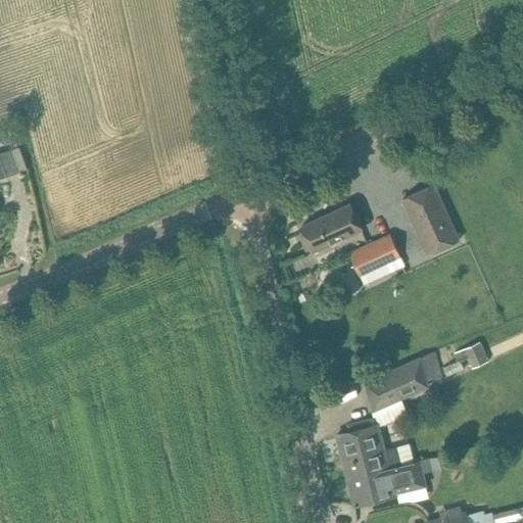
[(460,241),(434,184),(402,198),(428,255),(460,241)]
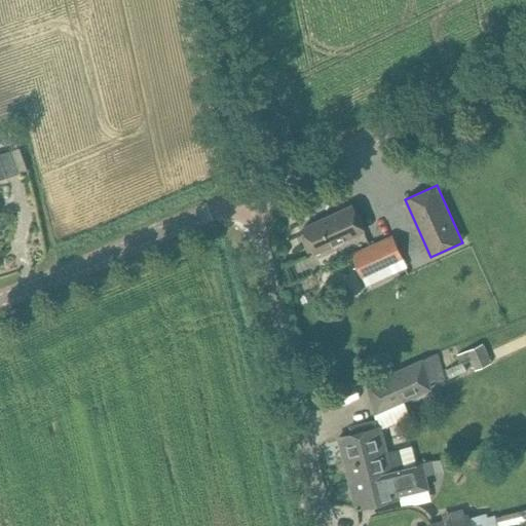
[(308,253),(312,251),(314,253),(364,230),(352,205),(303,228),(307,237),(302,239),(308,253)]
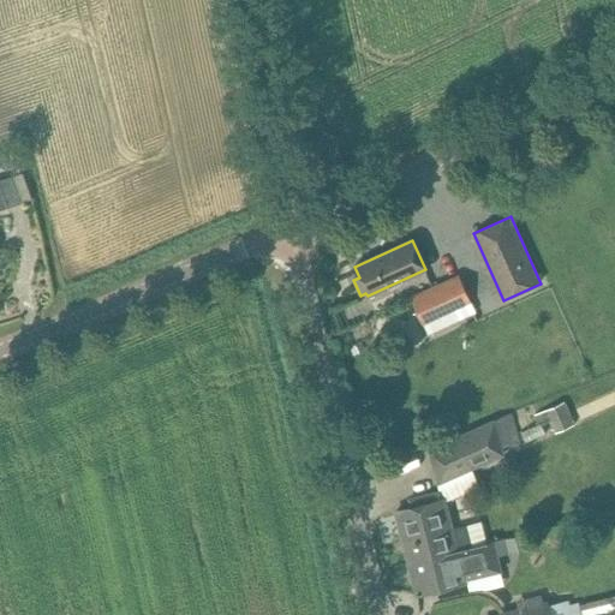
[(423,324),(469,304),(457,278),(411,298),(423,324)]
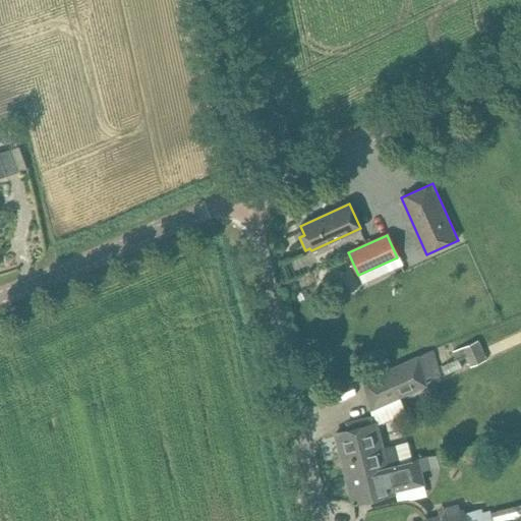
[(470,366),(486,359),(478,340),(453,352),(457,361),(466,357),(470,366)]
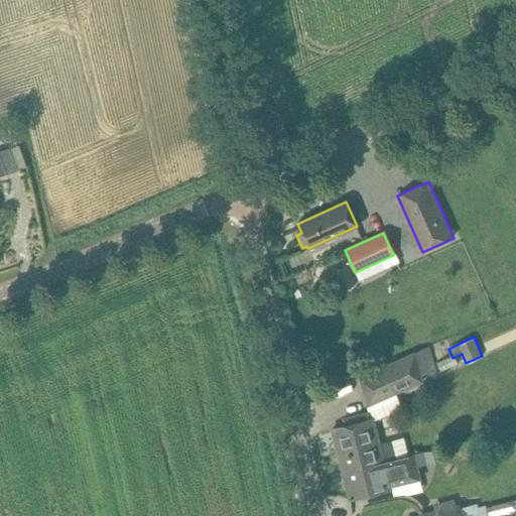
[(435,371),(428,346),(360,377),(367,407),(423,382),(421,376),(435,371)]
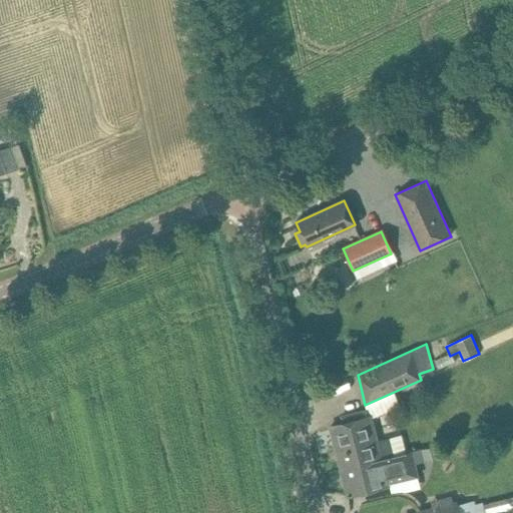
[(375,442),(369,417),(331,427),(342,470),(396,457),(391,438),(375,442)]
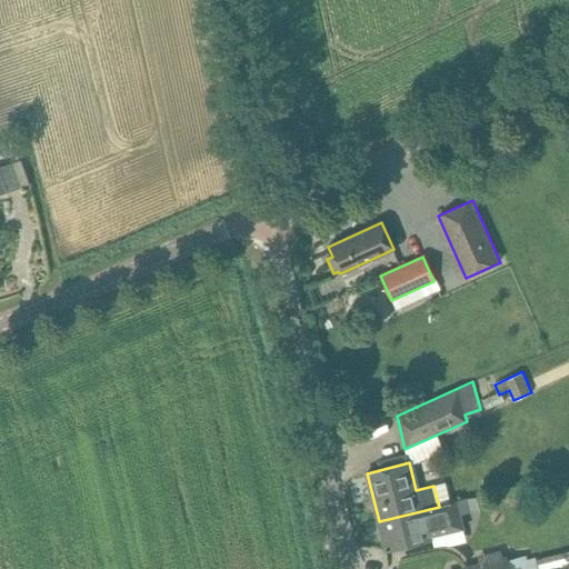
[(439,507),(379,521),(386,550),(408,545),(428,540),(432,539),(432,537),(463,529),(465,529),(461,515),(470,512),(467,499),(449,503),(439,507)]
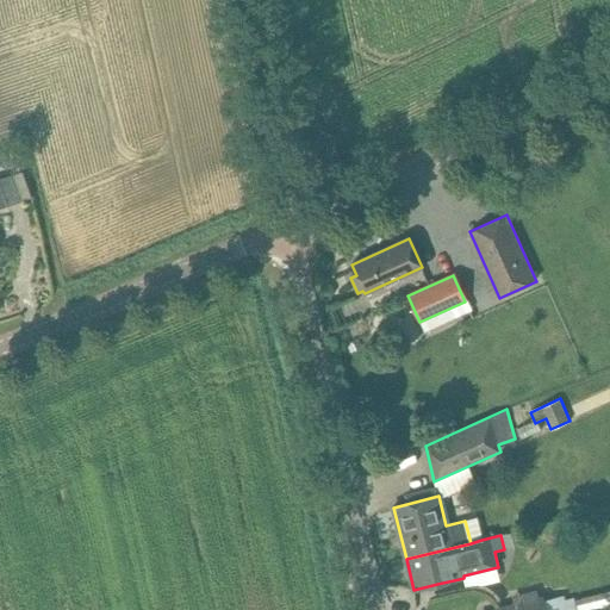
[(496,609),(495,609),(577,609),(576,601),(574,598),(566,599),(565,595),(545,601),(543,597),(539,597),(514,604),(496,609)]
